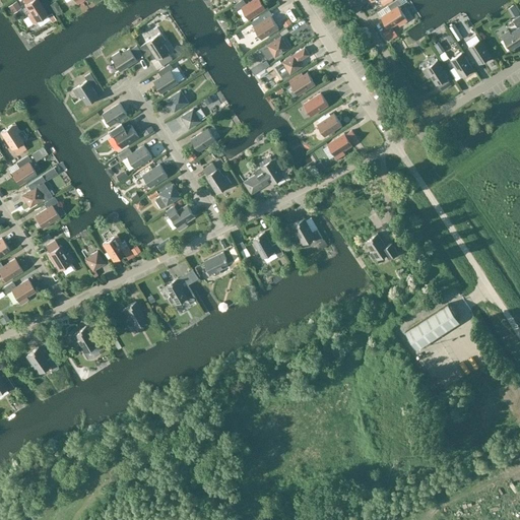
[(22,0),(25,4),(24,5),(30,14),(27,15),(34,23),(48,14),(38,0),(22,0)]
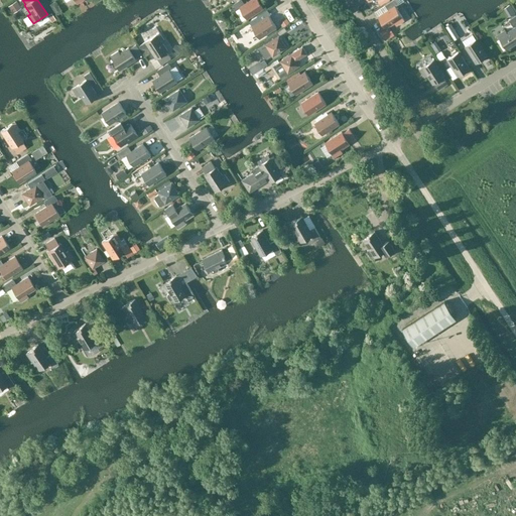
[(258,0),(250,0),(245,4),(241,0),(240,0),(231,6),(234,12),(240,8),(247,19),(264,8),(258,0)]
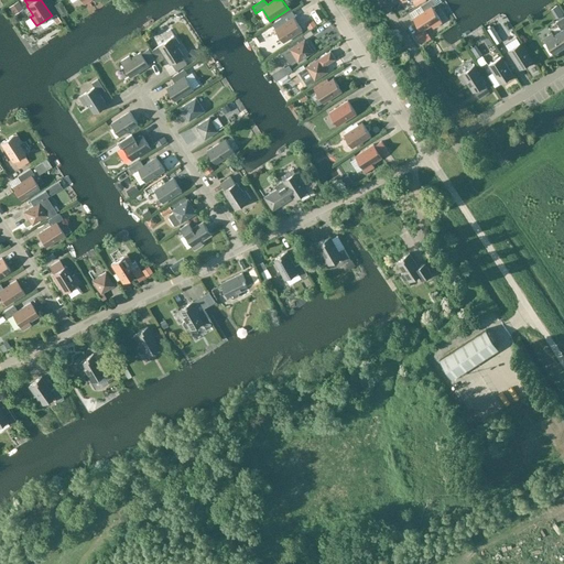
[(433,28),(442,22),(432,7),(436,4),(433,0),(430,0),(421,6),(424,11),(413,19),(422,31),(432,25),(433,28)]
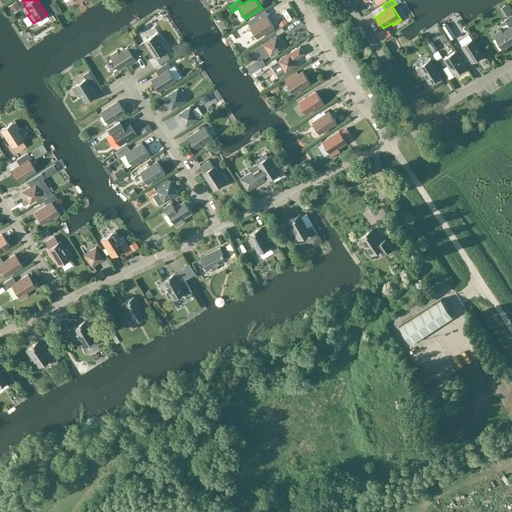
[(511,21),(511,20),(511,7),(506,0),(505,0),(500,4),(511,21)]
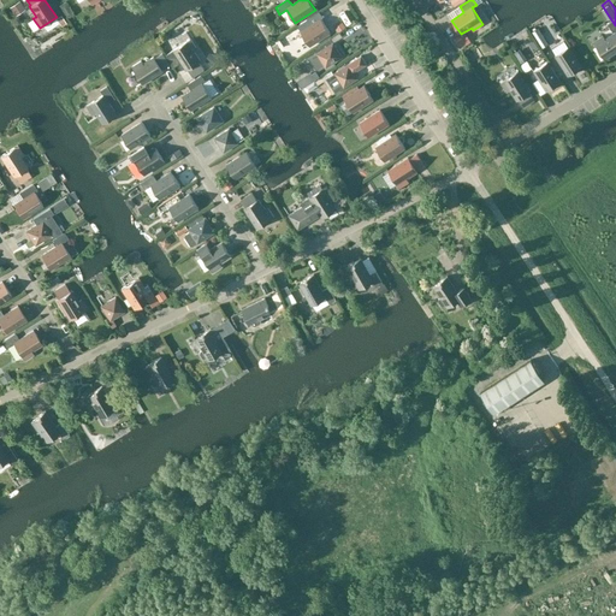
[(342,13),(335,19),(339,27),(348,21),(342,13)]
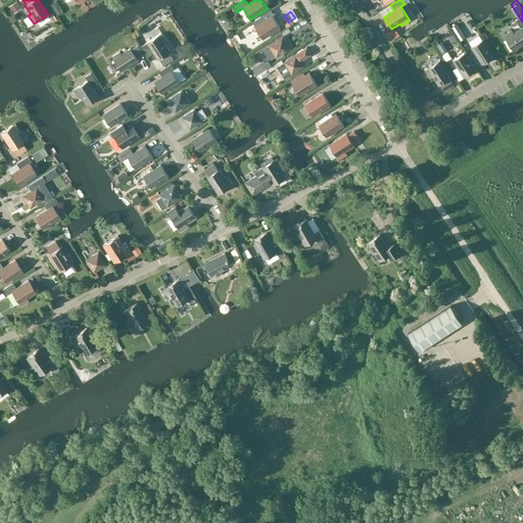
[(255,28),(264,39),(280,29),(273,16),(265,21),(262,16),(252,22),(255,28)]
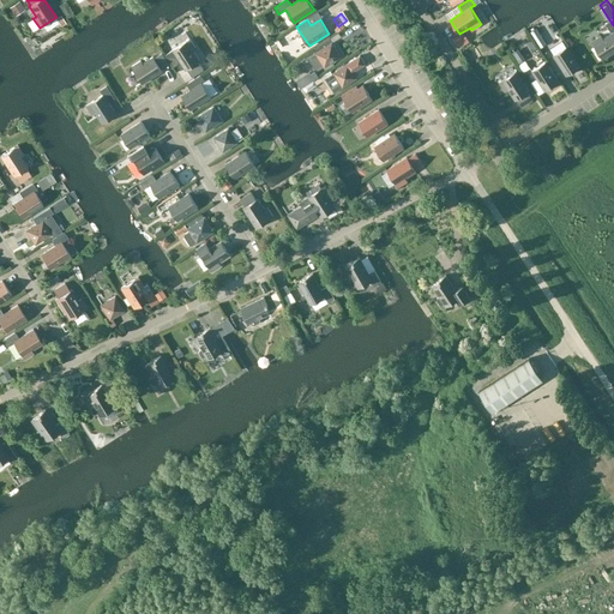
[(603,59),(613,52),(613,32),(603,38),(601,36),(591,42),(603,59)]
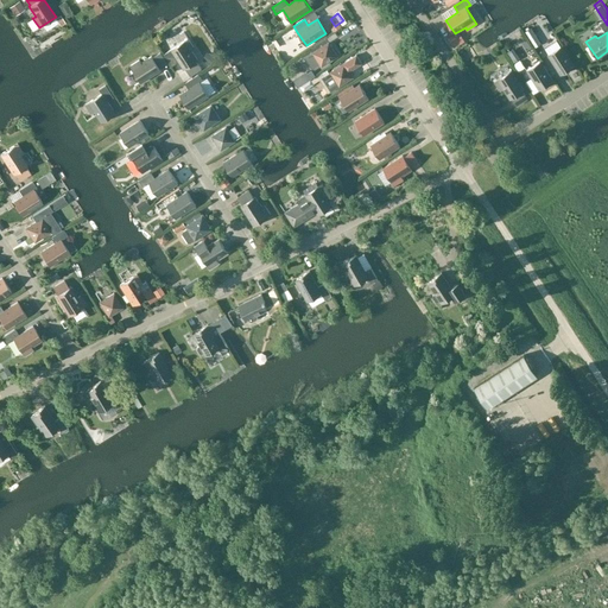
[(188,38),(171,50),(184,70),(185,69),(190,76),(201,69),(196,62),(198,61),(191,50),(194,48),(188,38)]
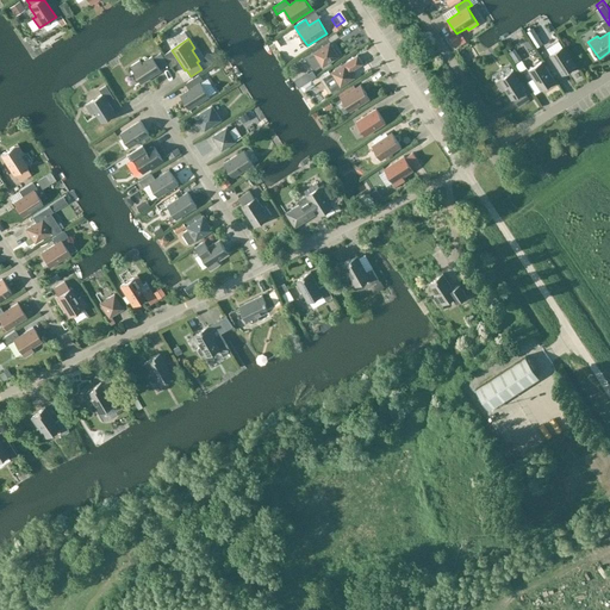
[(330,43),(313,53),(323,67),(338,56),(330,43)]
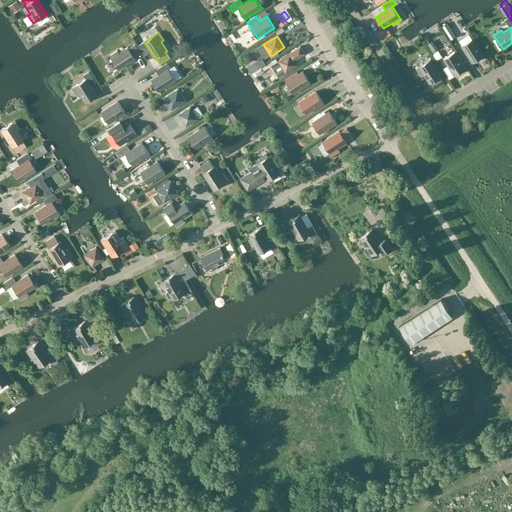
[(436,38),(432,41),(438,50),(443,47),(436,38)]
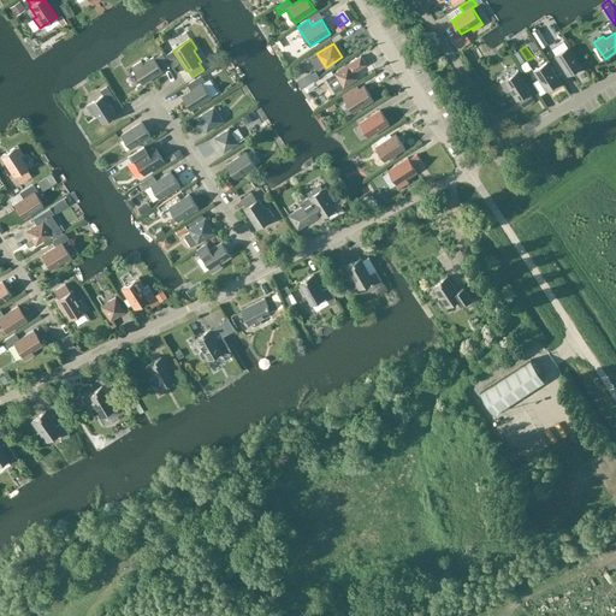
[(568,76),(582,66),(569,47),(555,55),(568,76)]
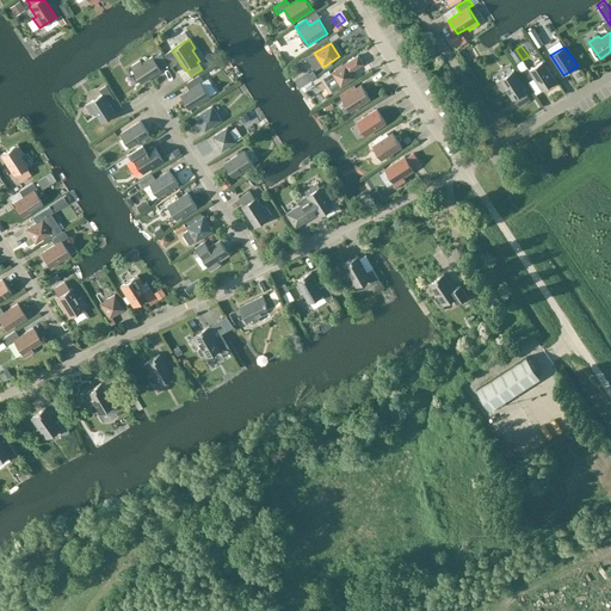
[(140,60),(131,67),(142,84),(162,71),(161,69),(168,65),(161,53),(154,57),(153,56),(142,63),(140,60)]
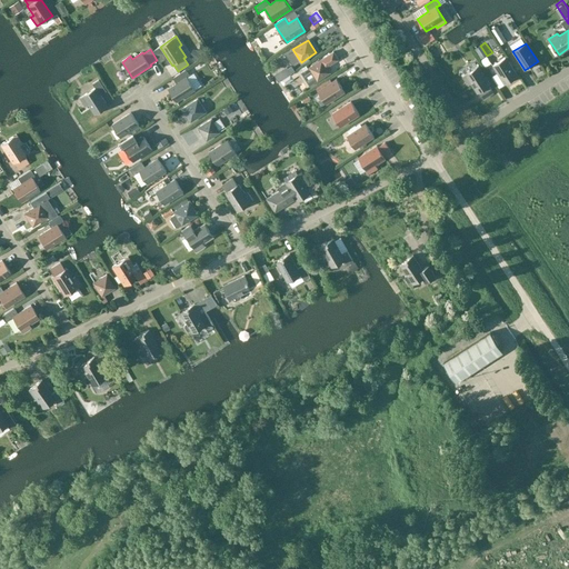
[(333,52),(309,68),(318,81),(331,72),(326,67),(338,59),(333,52)]
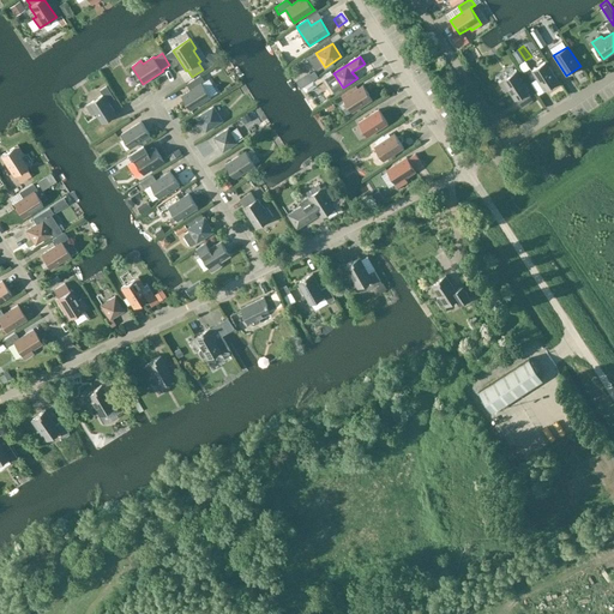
[(545,91),(559,82),(546,61),(531,71),(545,91)]
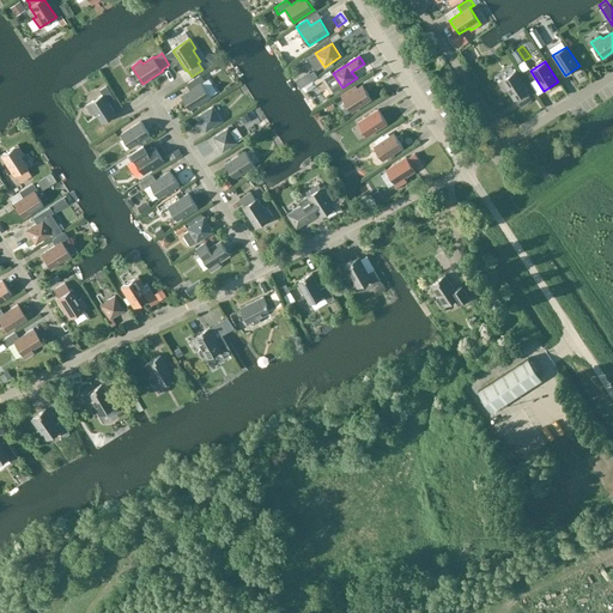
[(308,86),(321,78),(313,65),(299,74),(308,86)]
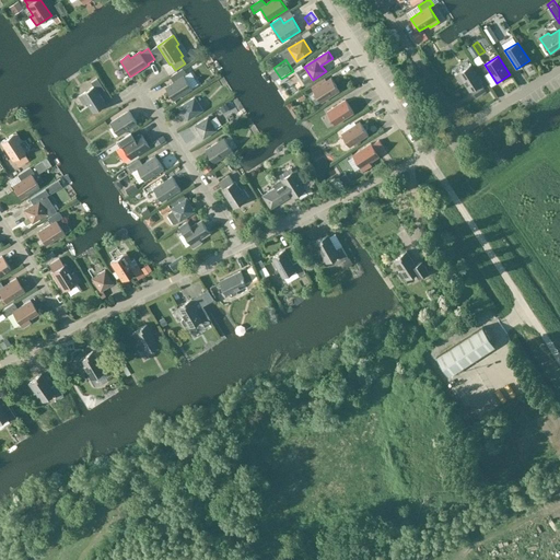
[(476,97),(486,91),(481,84),(482,83),(471,65),(455,76),(461,84),(464,82),(470,92),(471,91),(476,97)]
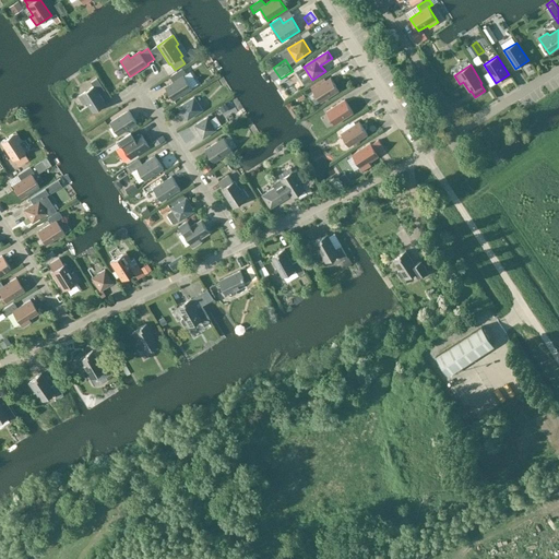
[(174,82),(165,87),(174,100),(192,88),(185,75),(187,74),(182,68),(170,76),(174,82)]
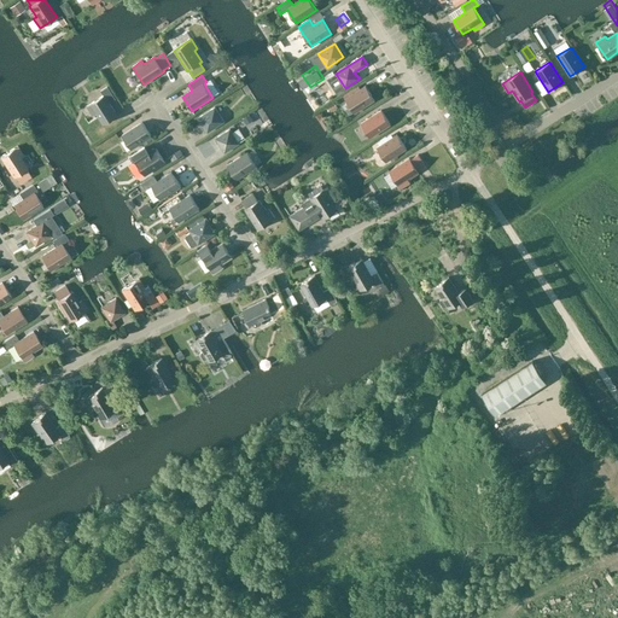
[(366,86),(345,99),(355,114),(374,100),(366,86)]
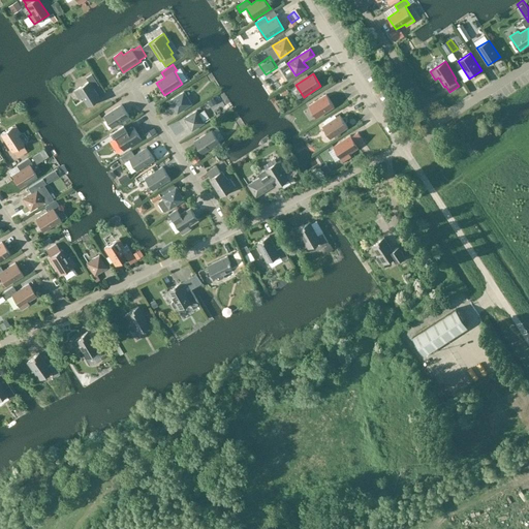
[(89,82),(74,91),(80,99),(83,97),(89,106),(100,98),(94,88),(99,85),(92,74),(86,78),(89,82)]
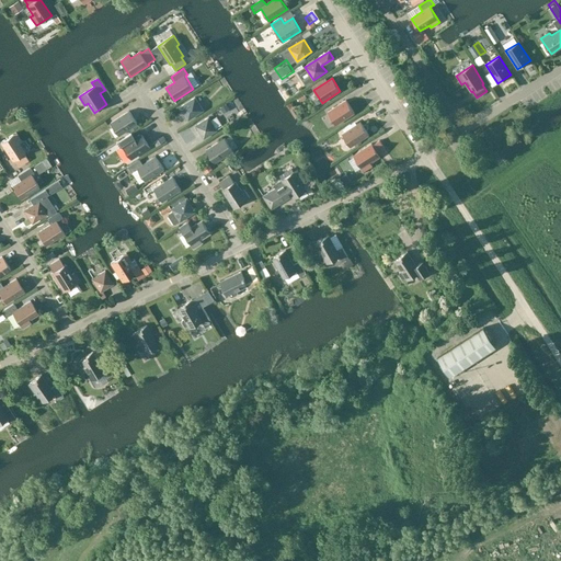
[(304,86),(294,92),(298,98),(308,91),(304,86)]
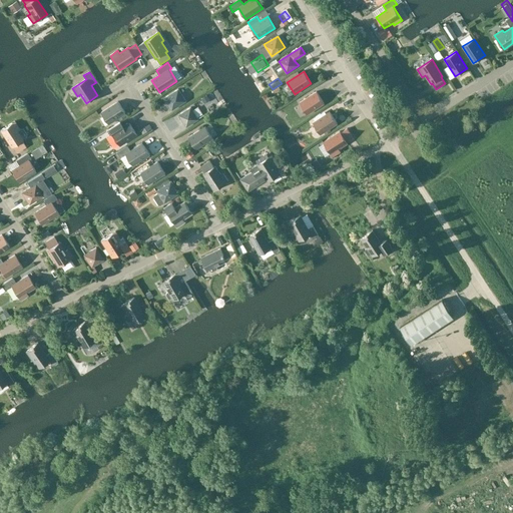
[(178,89),(164,98),(172,109),(186,101),(178,89)]
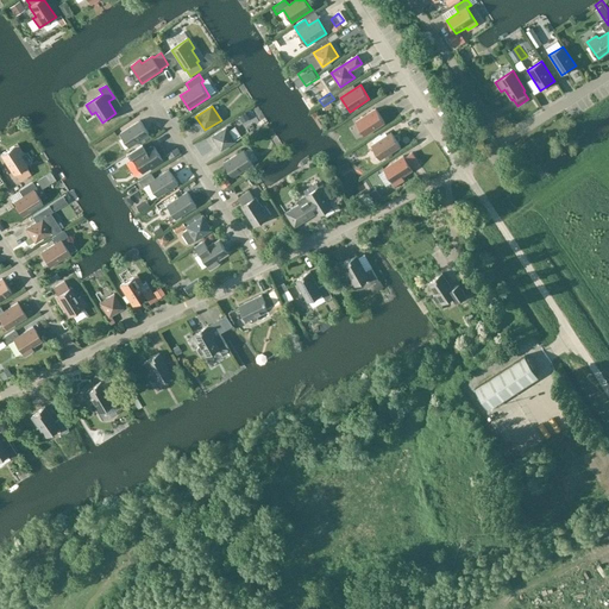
[(376,108),(356,121),(365,136),(384,123),(376,108)]
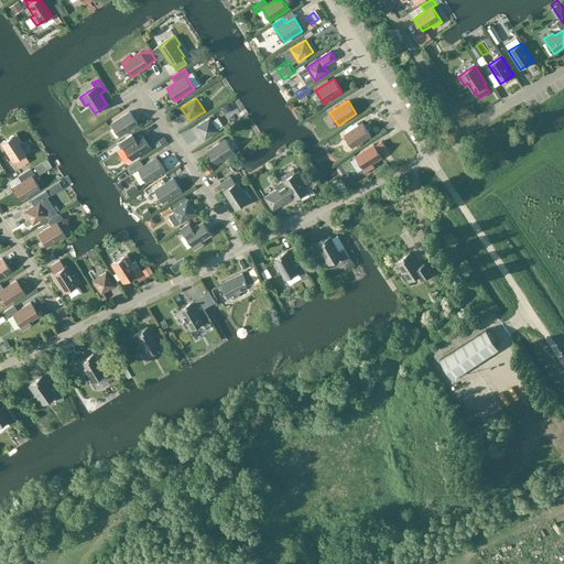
[(130,111),(111,123),(120,137),(130,130),(132,132),(138,128),(137,126),(138,125),(130,111)]
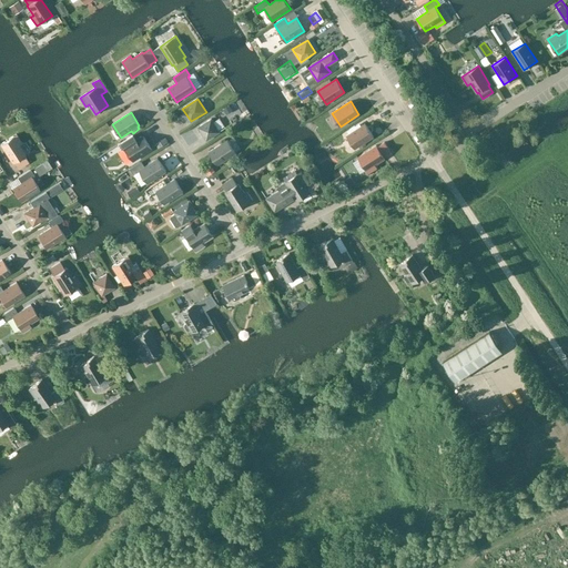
[(220,132),(211,119),(199,128),(206,140),(220,132)]
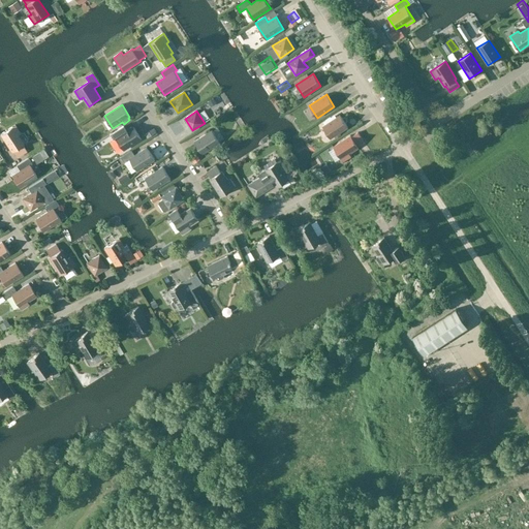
[(340,115),(322,126),(331,138),(348,127),(340,115)]
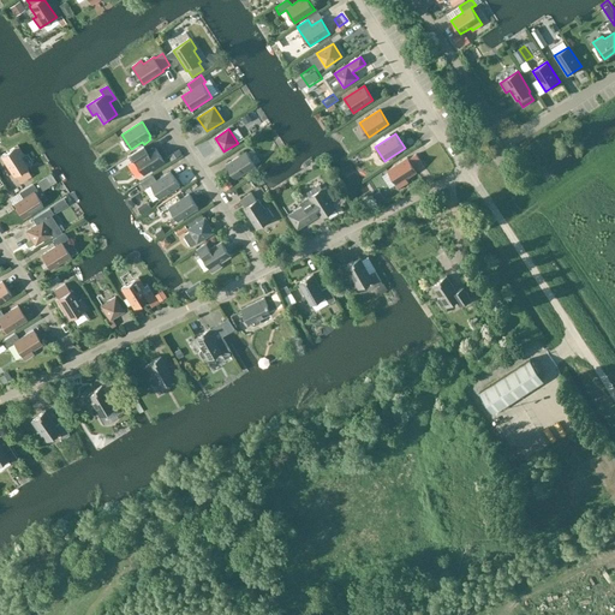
[(24,155),(17,145),(0,156),(13,177),(15,175),(19,183),(31,175),(27,168),(28,167),(21,156),(24,155)]
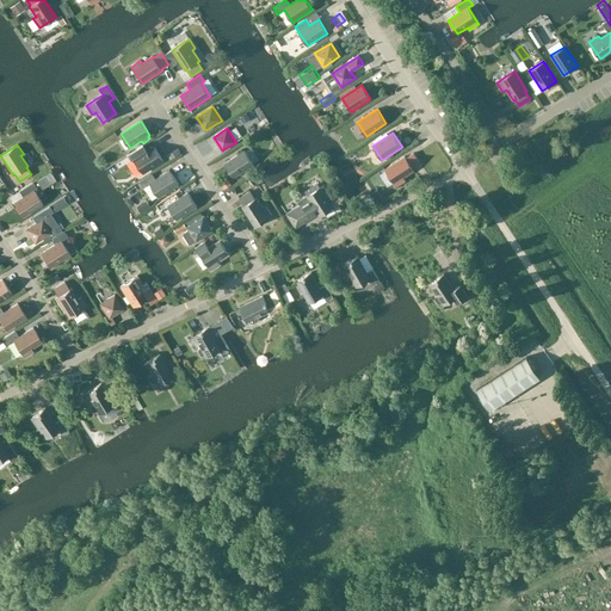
[(134,160),(143,173),(164,160),(154,146),(146,152),(141,146),(129,154),(134,160)]
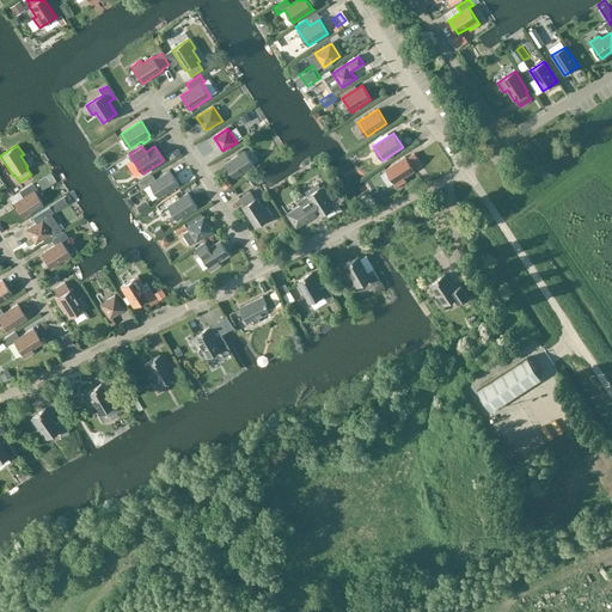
[(245,151),(225,164),(234,178),(255,165),(245,151)]
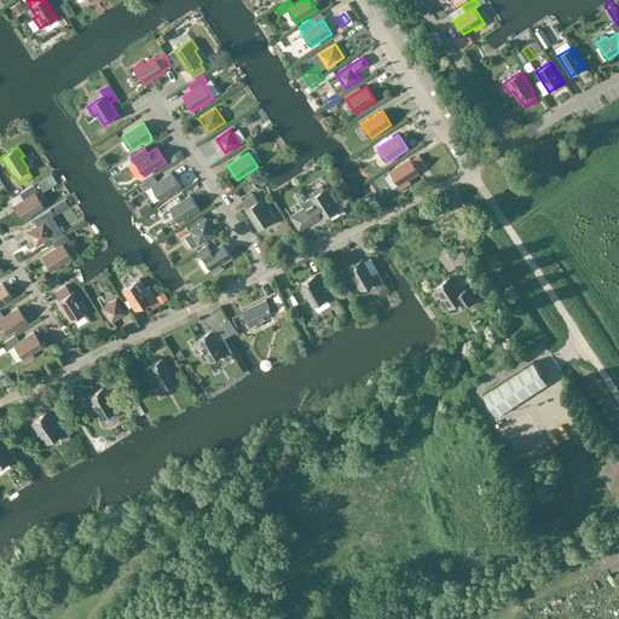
[(180,166),(189,160),(186,155),(177,161),(180,166)]
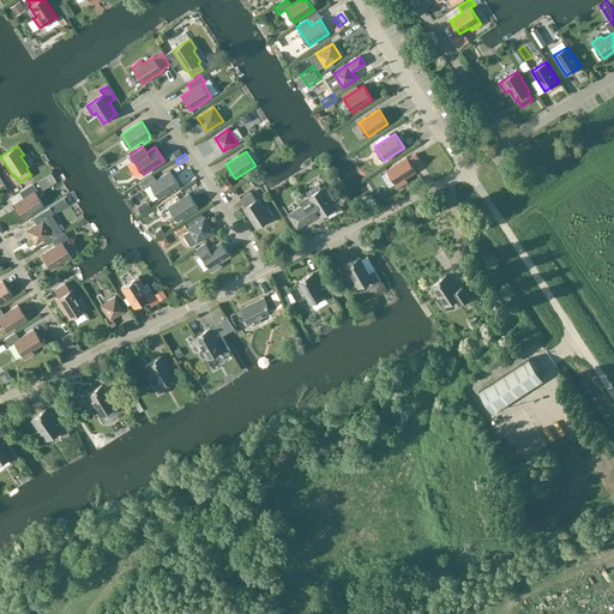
[(386,170),(398,187),(408,181),(405,178),(416,172),(415,169),(422,164),(415,154),(408,158),(407,157),(386,170)]
